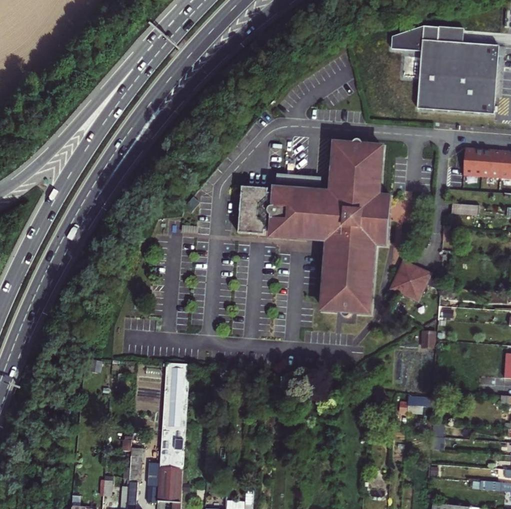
[(391,35),(390,46),(420,49),(416,107),(493,112),(493,110),(494,96),(498,45),(461,42),(452,42),(453,27),(422,25),(391,35)]
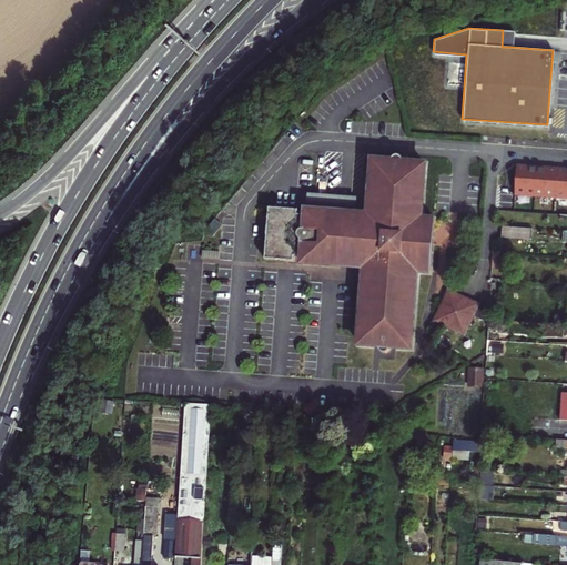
[(513,31),(503,30),(502,47),(512,47),(513,31)]
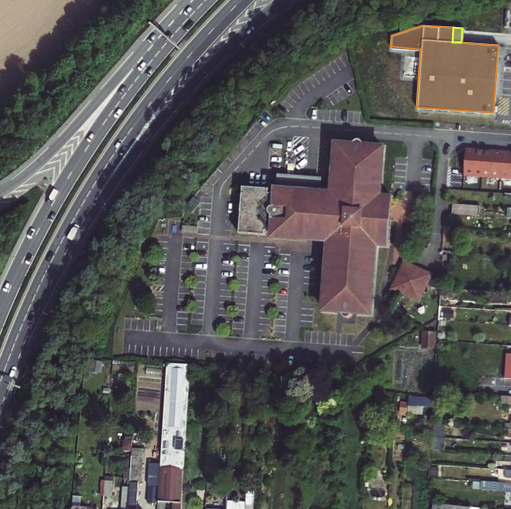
[(504,46),(498,45),(494,96),(500,97),(504,46)]
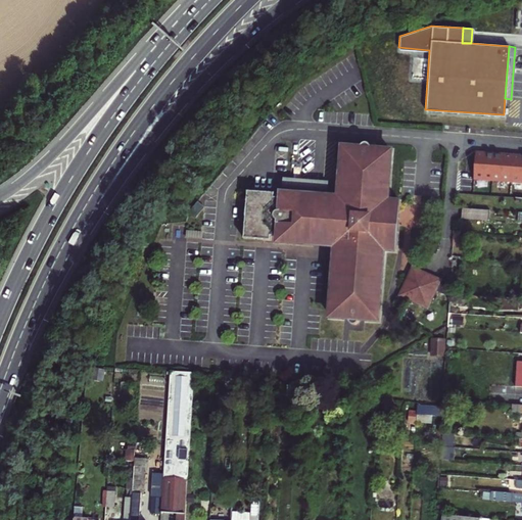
[(389,149),(341,146),(338,196),(337,200),(326,200),(326,195),(281,192),(280,197),(273,196),(274,192),(246,190),(243,238),(270,240),(271,235),(278,236),(277,240),(323,243),(323,239),(335,240),(335,244),(330,316),(378,319),(383,247),(396,248),(398,224),(399,200),(386,199),(389,149)]
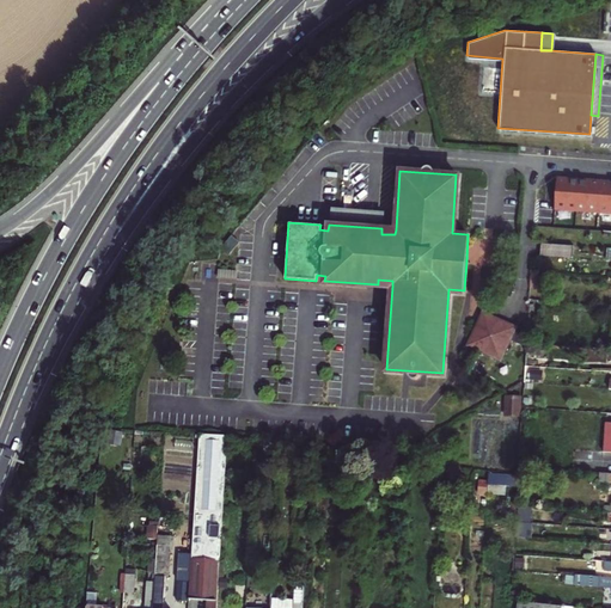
[(554,208),(610,212),(610,178),(609,179),(609,180),(605,179),(592,179),(587,178),(587,177),(569,176),(569,177),(566,177),(556,177),(554,208)]
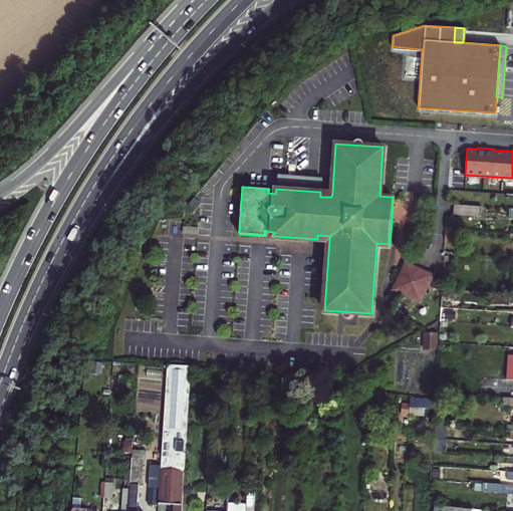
[(276,185),(276,189),(320,192),(321,177),(290,175),(290,186),(276,185)]
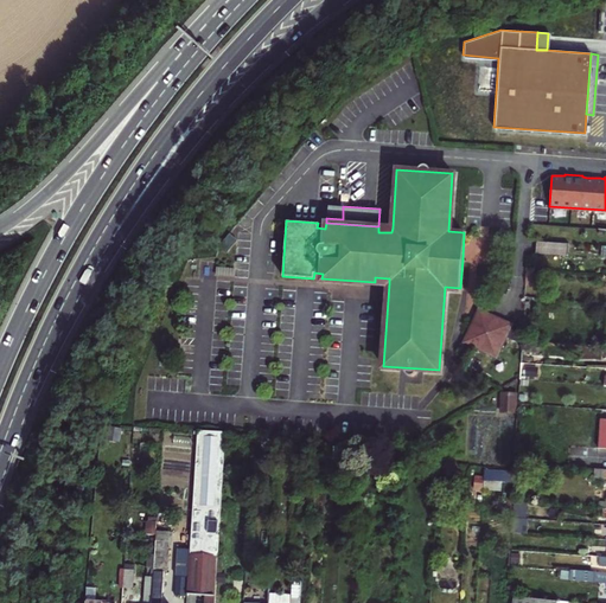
[(568,242),(536,238),(535,250),(567,254),(568,242)]
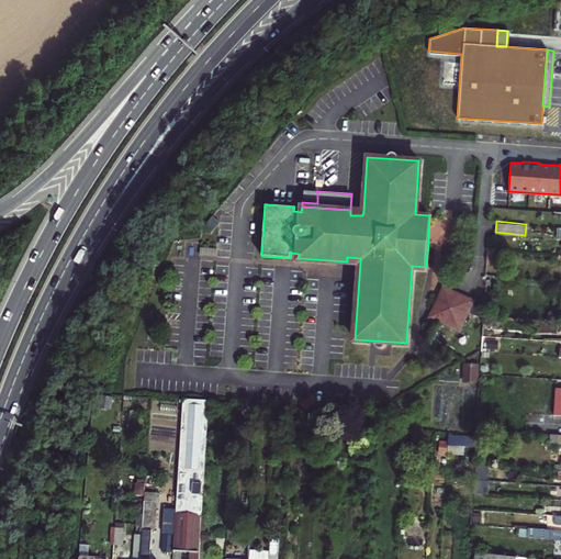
[(199,255),(216,256),(216,248),(199,247),(199,255)]
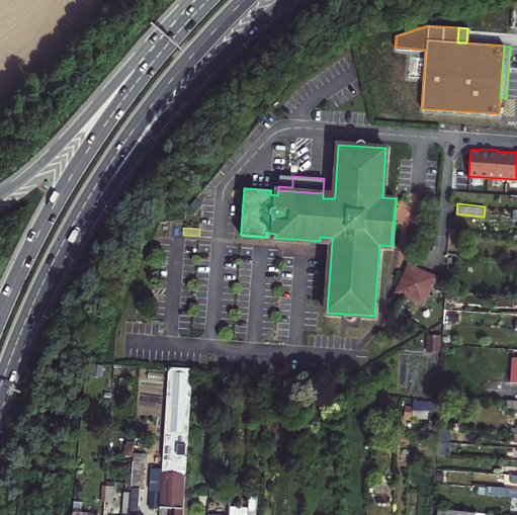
[(407,261),(395,290),(424,304),(436,274),(407,261)]
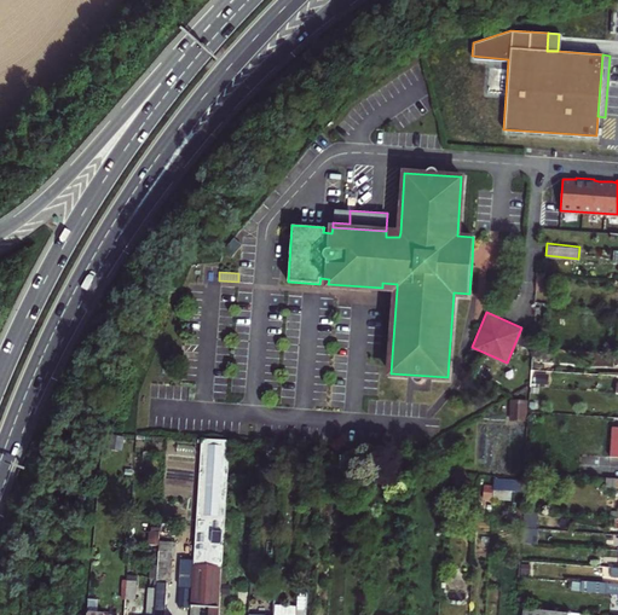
[(549,355),(549,347),(532,346),(532,354),(549,355)]
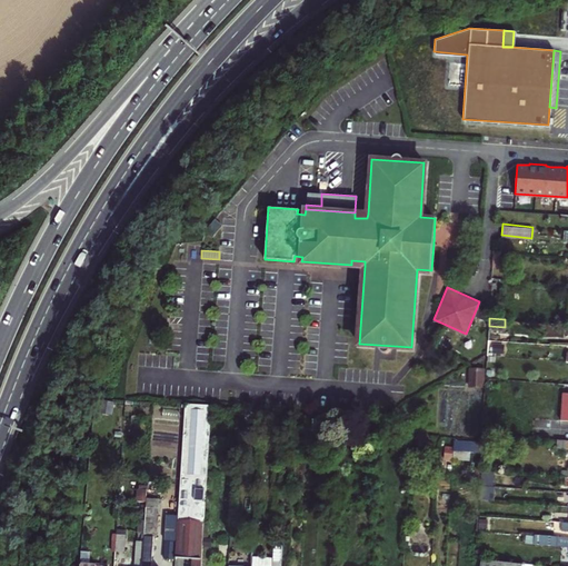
[(495,377),(496,366),(486,366),(486,377),(495,377)]
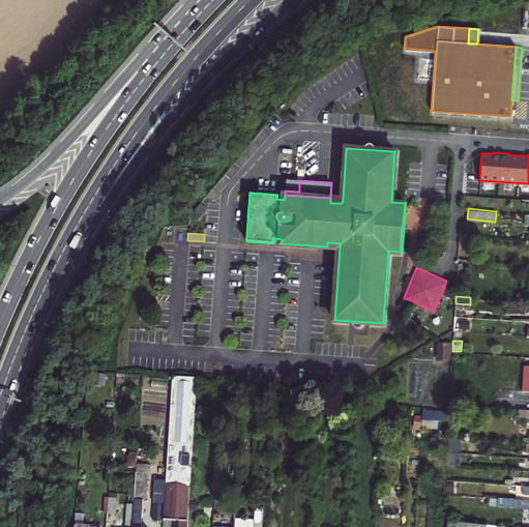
[(438,342),(438,357),(450,358),(451,343),(438,342)]
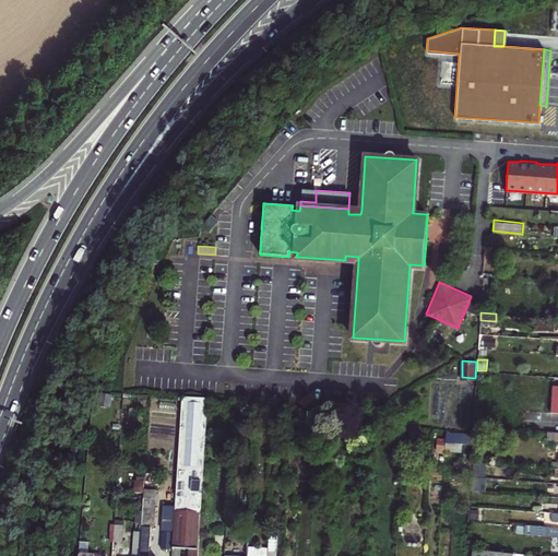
[(197,555),(198,548),(208,395),(182,394),(175,506),(174,529),(173,546),(189,547),(188,555),(197,555)]
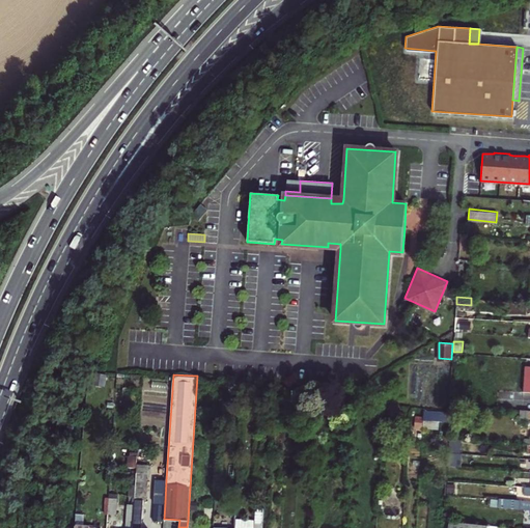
[(353,418),(354,408),(341,407),(341,417),(353,418)]
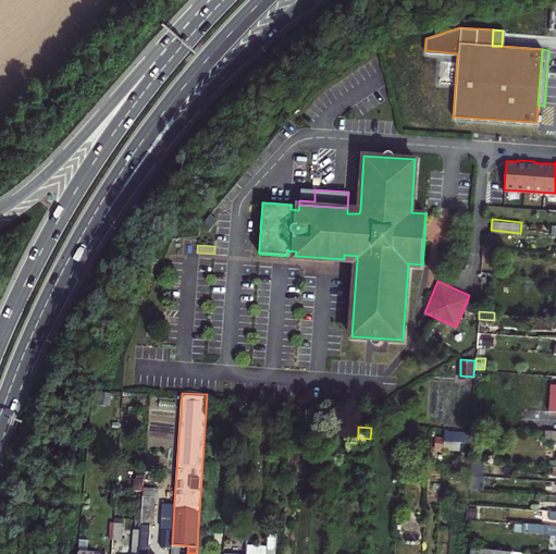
[(456,440),(470,441),(471,431),(444,429),(443,439),(456,440)]
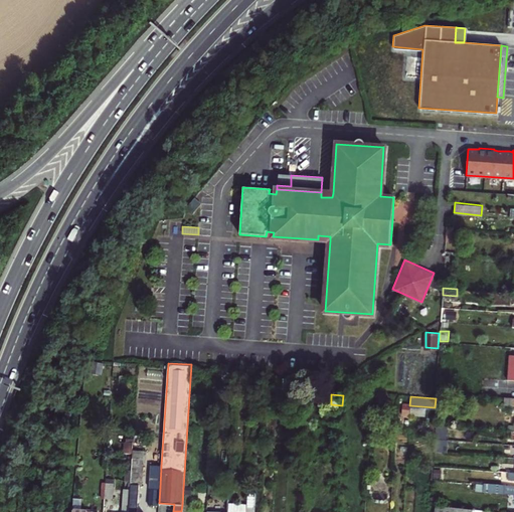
[(513,396),(504,396),(503,403),(513,404),(513,396)]
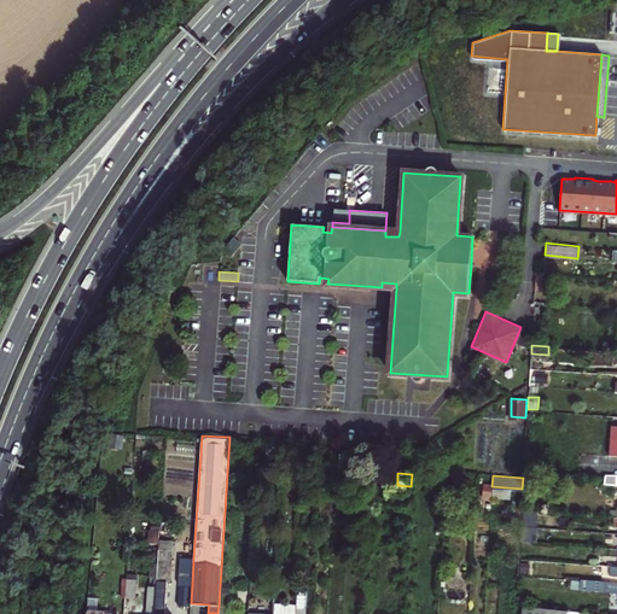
[(506,497),(506,487),(492,486),(492,496),(506,497)]
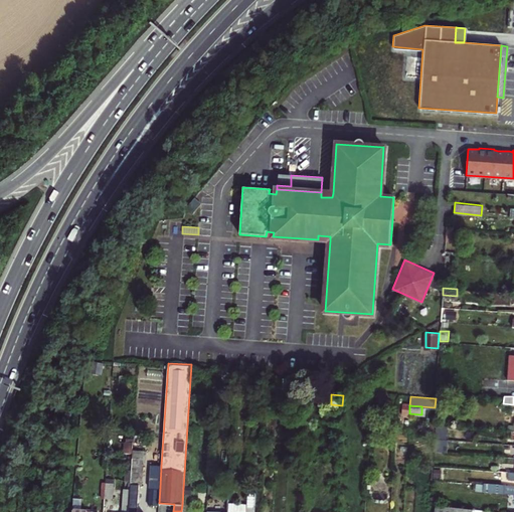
[(433,437),(434,423),(427,422),(425,449),(433,450),(433,437)]
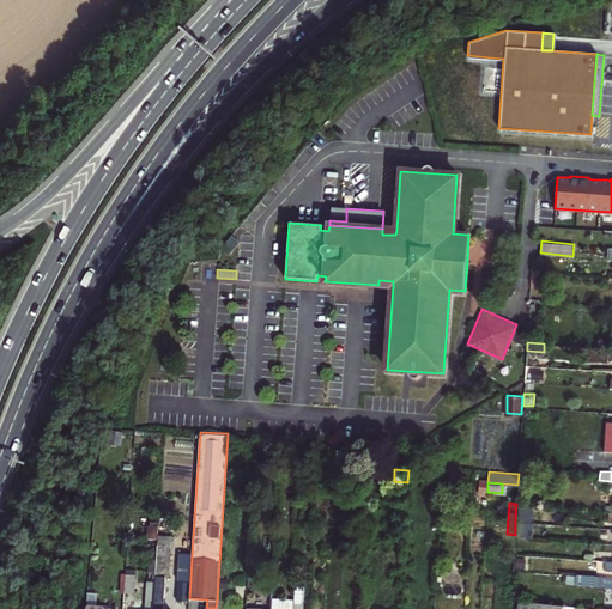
[(531,530),(532,522),(515,519),(515,535),(525,535),(525,529),(531,530)]
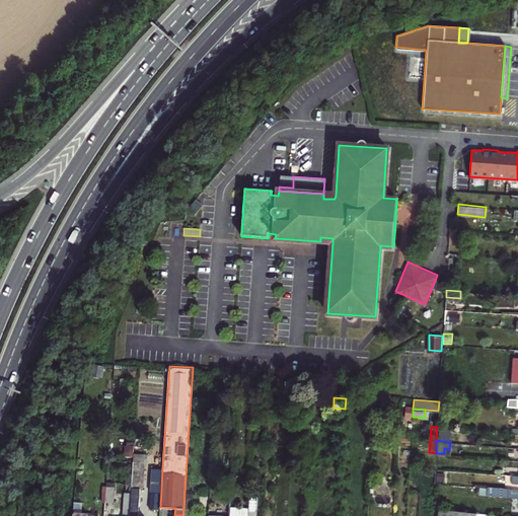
[(142,487),(144,451),(134,451),(131,486),(138,486),(142,487)]
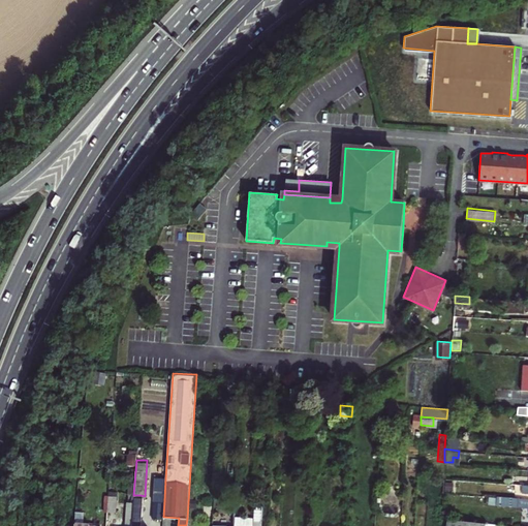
[(164,500),(165,478),(154,477),(153,500),(164,500)]
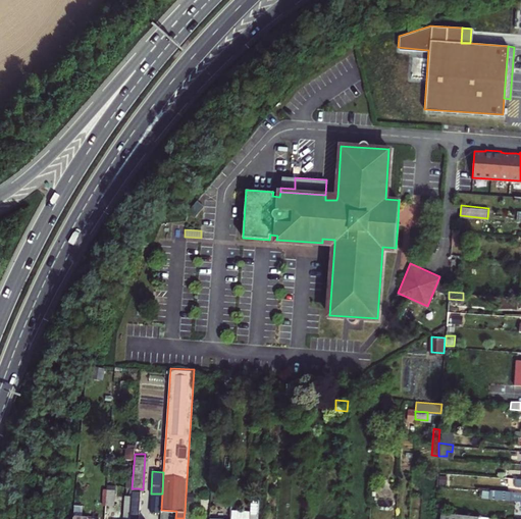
[(113,504),(114,488),(106,487),(105,503),(113,504)]
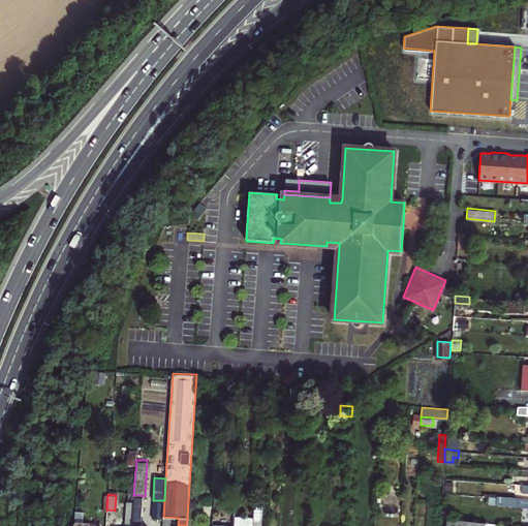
[(527,497),(496,495),(496,503),(527,505),(527,497)]
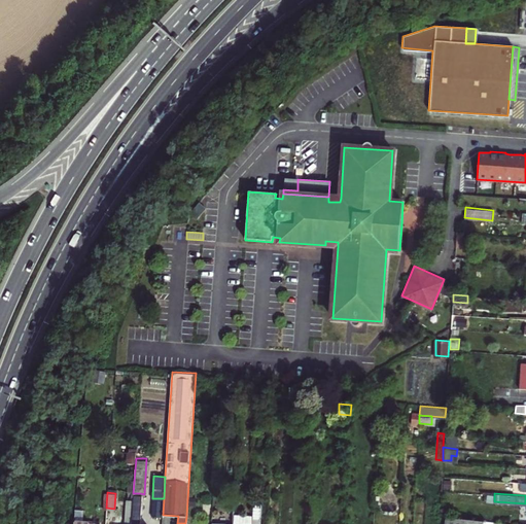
[(261,498),(254,498),(253,516),(251,523),(256,523),(257,517),(260,514),(261,498)]
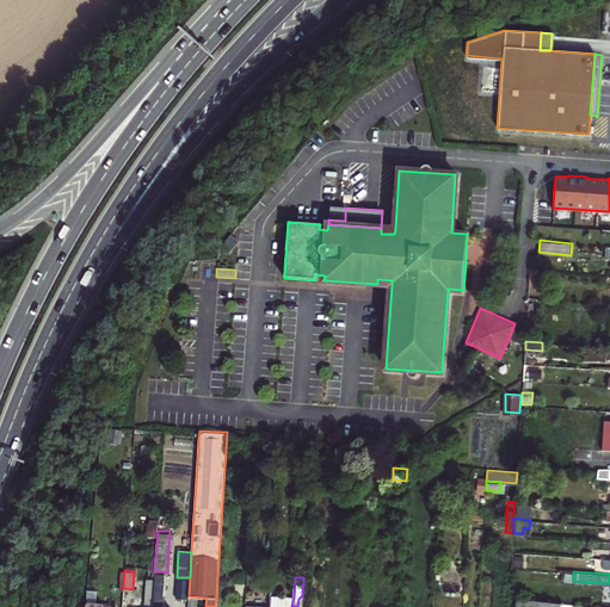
[(152,606),(154,581),(154,578),(146,578),(143,605),(143,606),(152,606)]
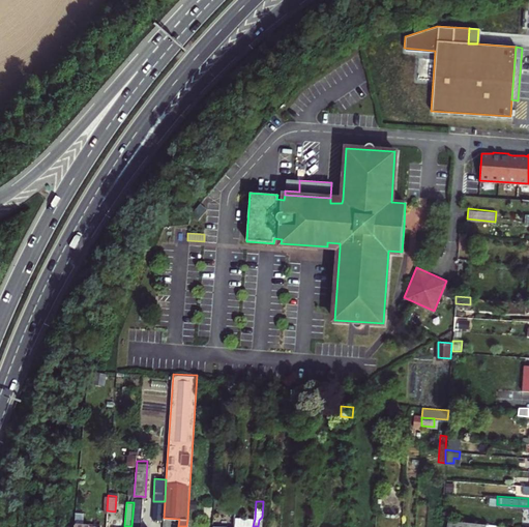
[(163,503),(153,502),(152,519),(162,519),(163,503)]
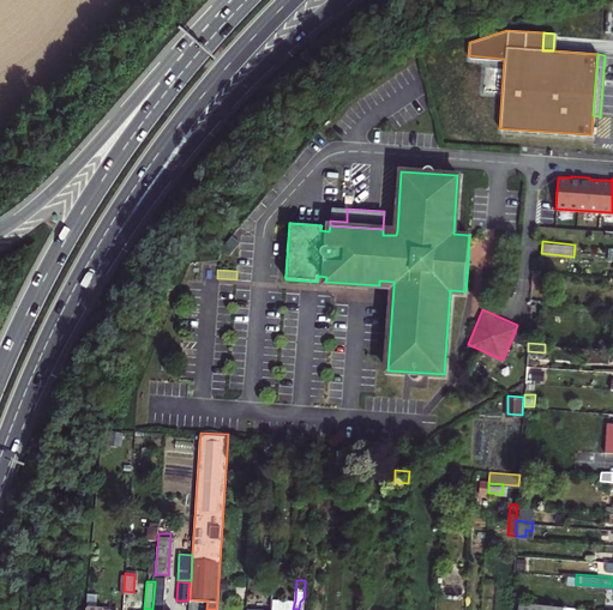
[(162,585),(155,584),(152,609),(158,609),(160,605),(161,605),(162,585)]
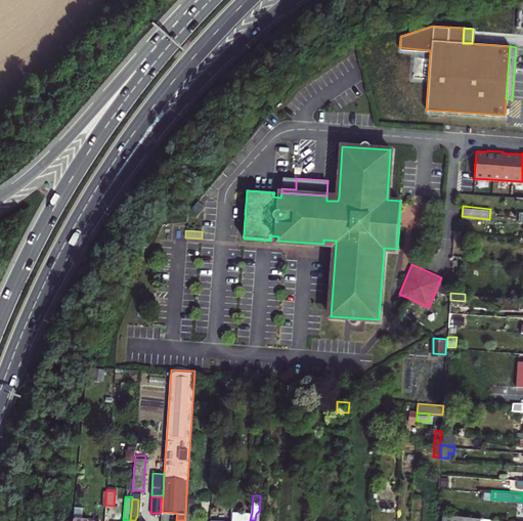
[(236,520),(237,512),(230,512),(229,520),(236,520)]
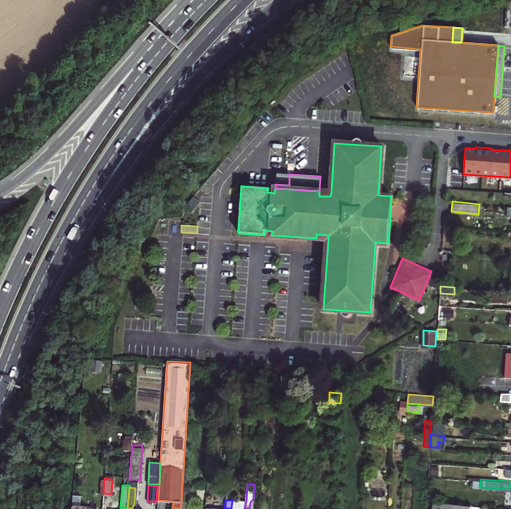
[(244,508),(246,501),(232,500),(231,508),(244,508)]
